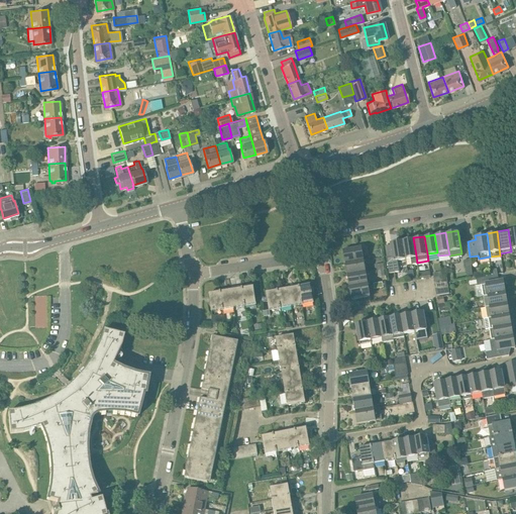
[(417,263),(416,255),(413,237),(402,239),(405,258),(410,257),(411,263),(417,263)]
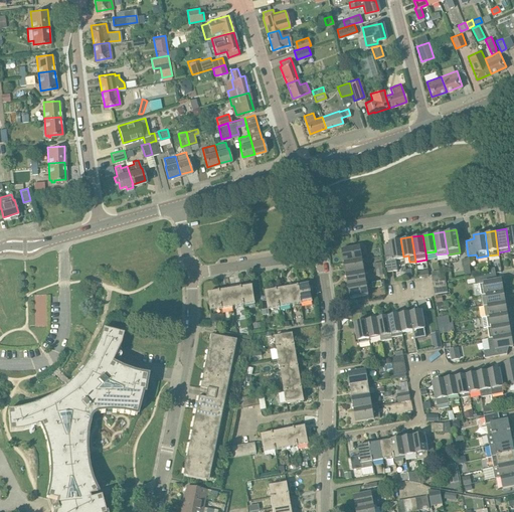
[(400,238),(389,240),(391,253),(384,256),(386,270),(397,268),(395,258),(403,257),(400,238)]
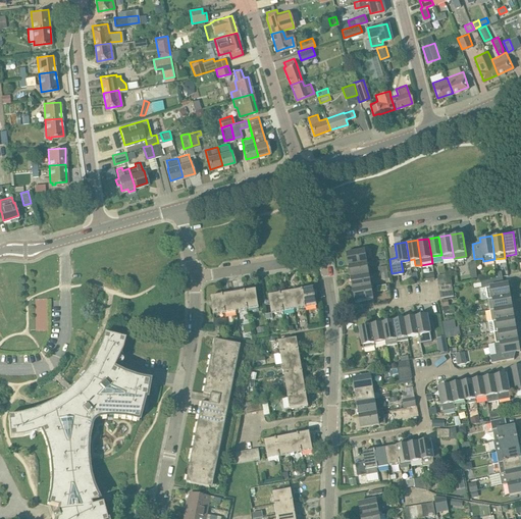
[(348,252),(347,252),(349,264),(366,261),(364,249),(362,249),(362,247),(348,250),(348,252)]
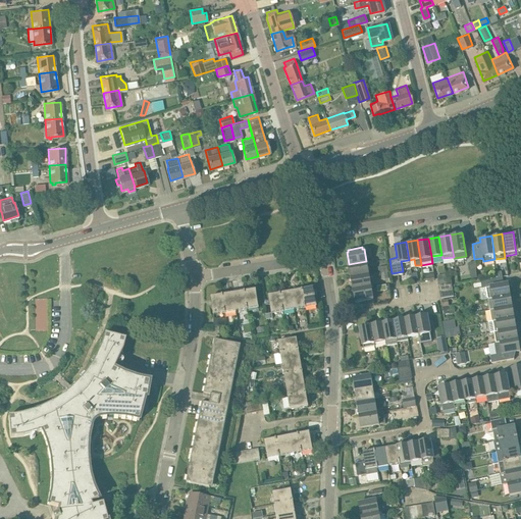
[(368,273),(366,261),(349,264),(351,276),(368,273)]
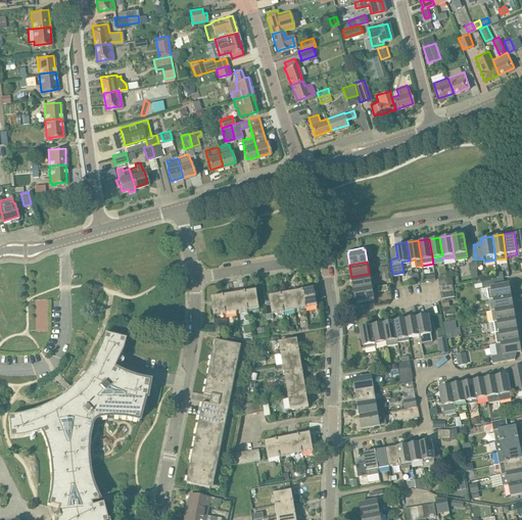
[(351,277),(353,289),(371,286),(369,274),(351,277)]
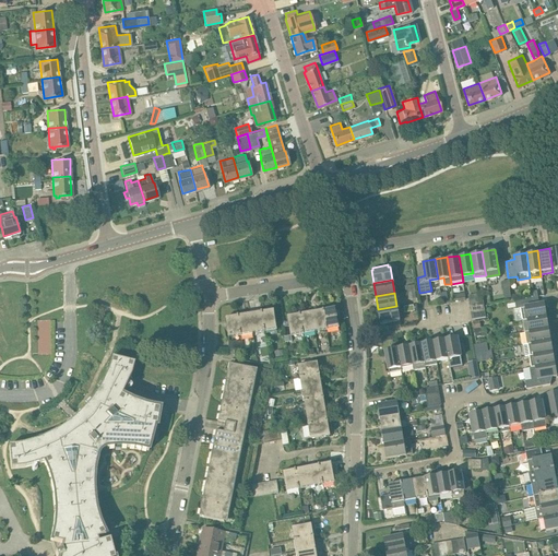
[(522,318),(546,314),(544,302),(538,303),(537,294),(532,295),(514,298),(515,307),(513,307),(515,319),(522,318)]
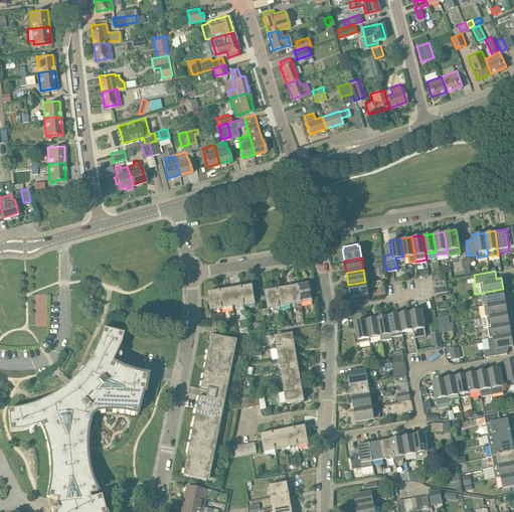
[(431,274),(432,281),(445,278),(444,273),(440,273),(431,274)]
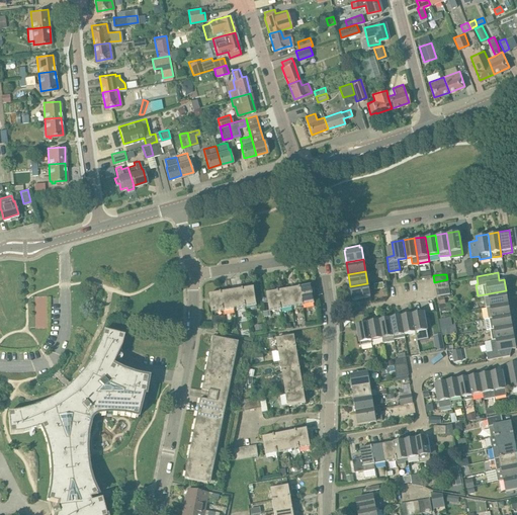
[(434,282),(435,287),(448,285),(447,279),(434,282)]
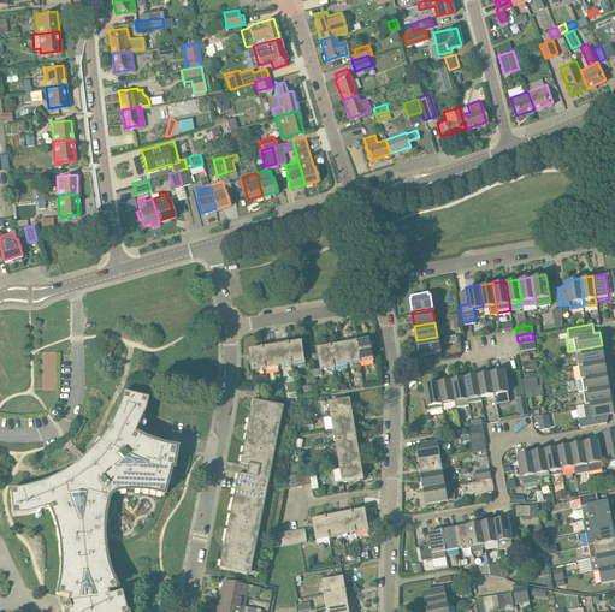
[(360,361),(373,358),(370,337),(356,339),(360,361)]
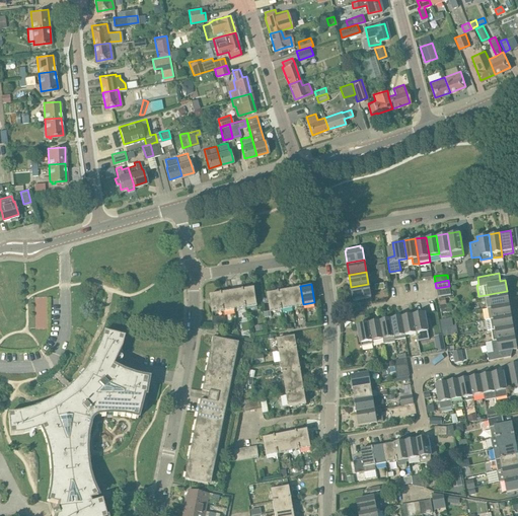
[(370,296),(368,284),(351,287),(353,299),(364,297),(370,296)]
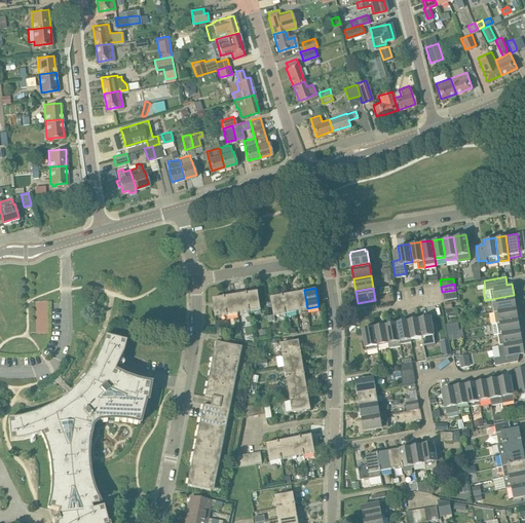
[(246,292),(249,310),(260,308),(258,290),(246,292)]
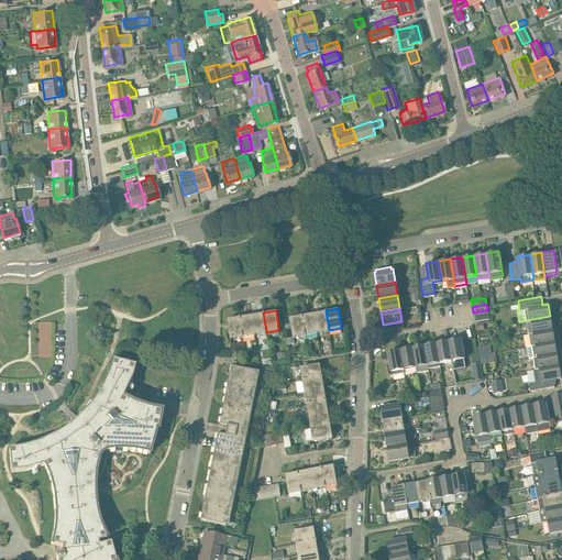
[(329,330),(326,310),(313,313),(317,332),(329,330)]
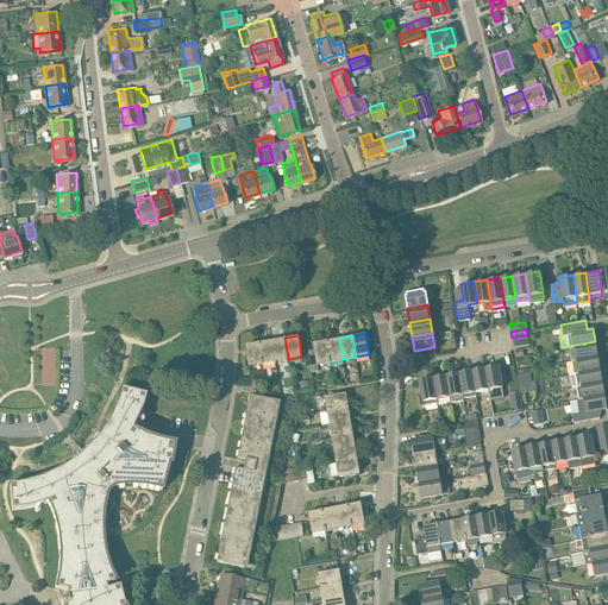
[(527,335),(512,338),(513,345),(528,342),(527,335)]
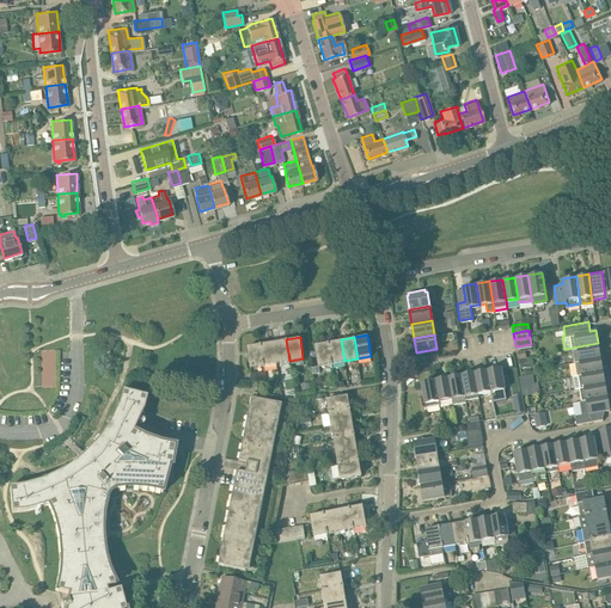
[(273,341),(276,362),(289,361),(286,339),(273,341)]
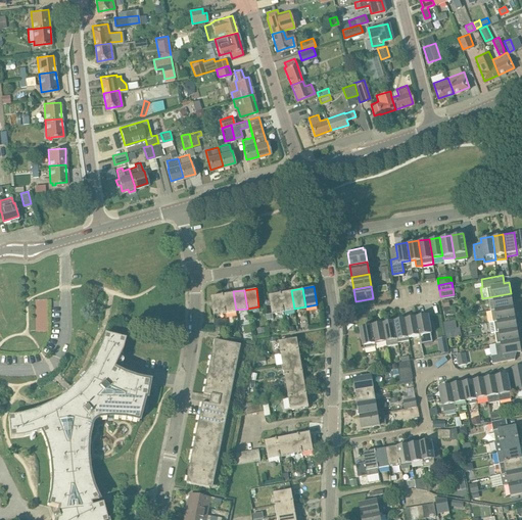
[(294,309),(291,290),(280,292),(283,311),(294,309)]
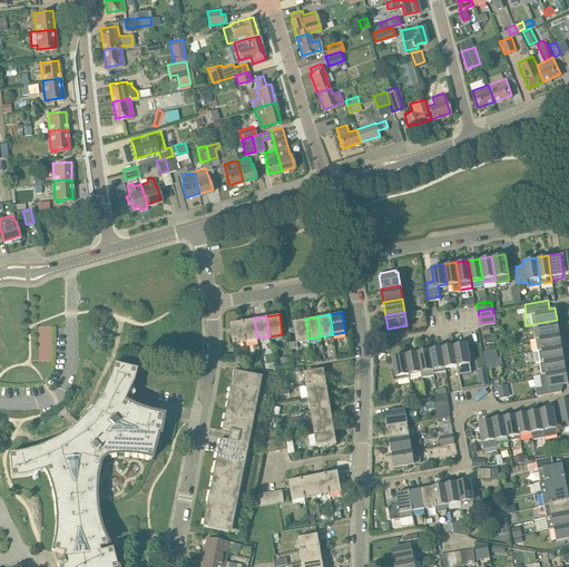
[(242,320),(245,340),(257,338),(254,318),(242,320)]
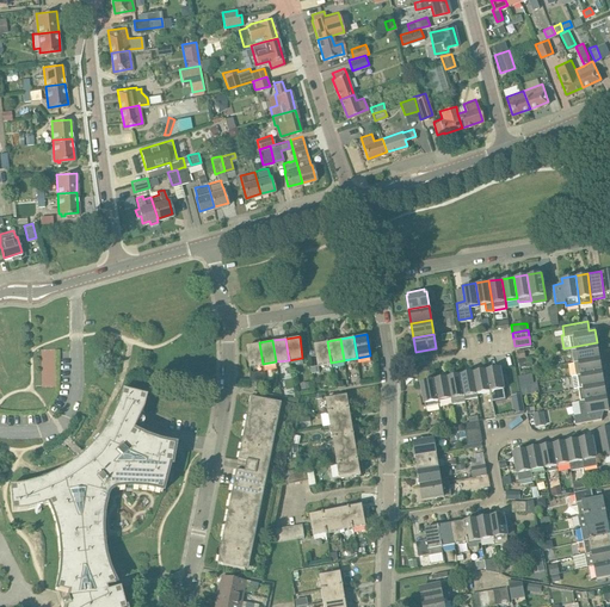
[(327,341),(313,342),(316,364),(318,365),(331,363),(327,341)]
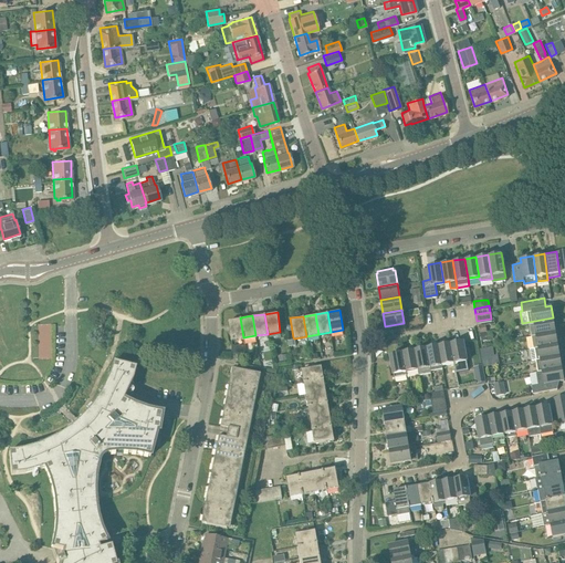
[(240,318),(228,320),(231,340),(243,337),(240,318)]
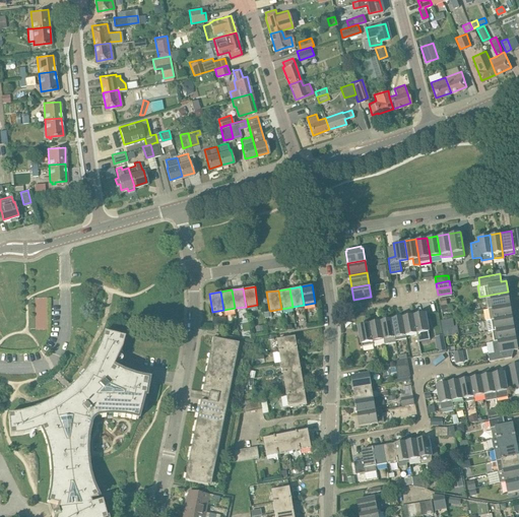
[(485,296),(488,307),(510,303),(508,292),(485,296)]
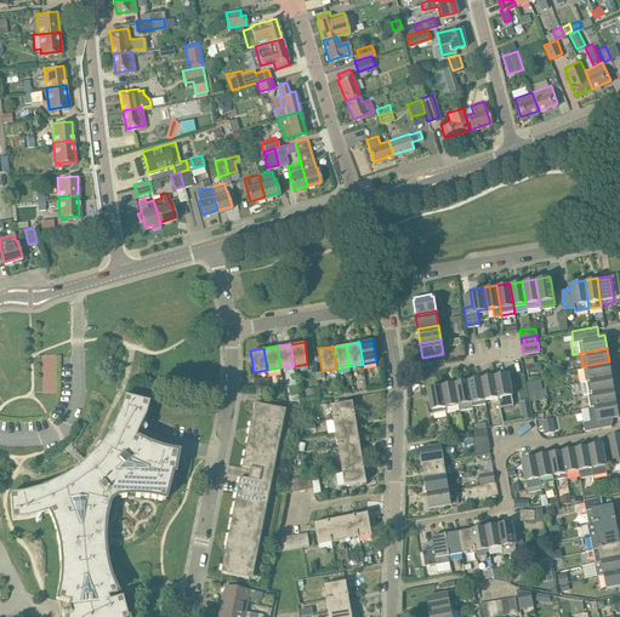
[(582,366),(584,380),(612,375),(609,361),(582,366)]
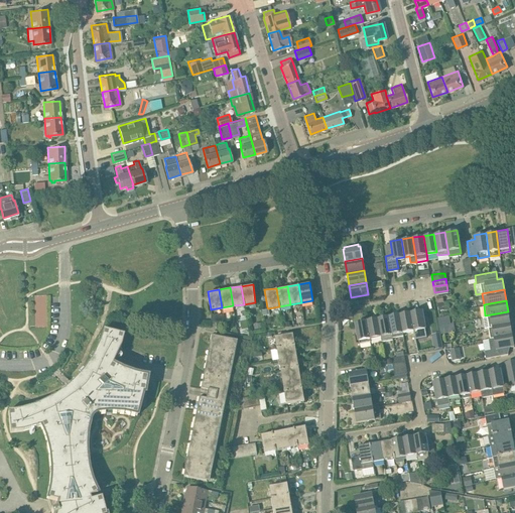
[(421,309),(410,311),(413,330),(413,334),(425,332),(421,309)]
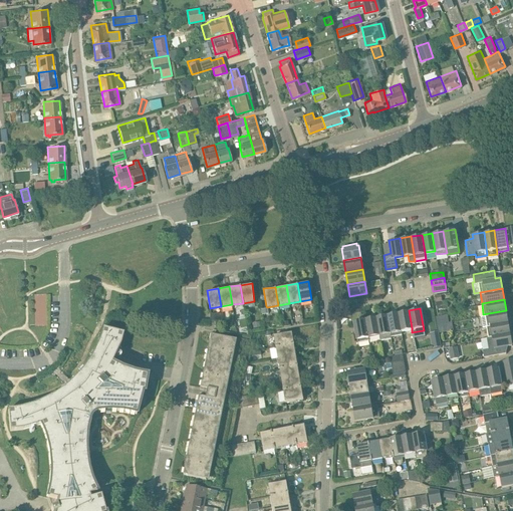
[(409,310),(398,312),(401,330),(412,328),(409,310)]
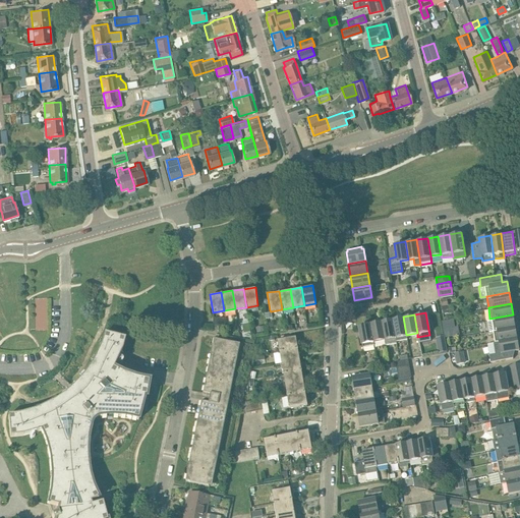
[(488,330),(493,330),(515,326),(513,314),(489,319),(486,319),(488,330)]
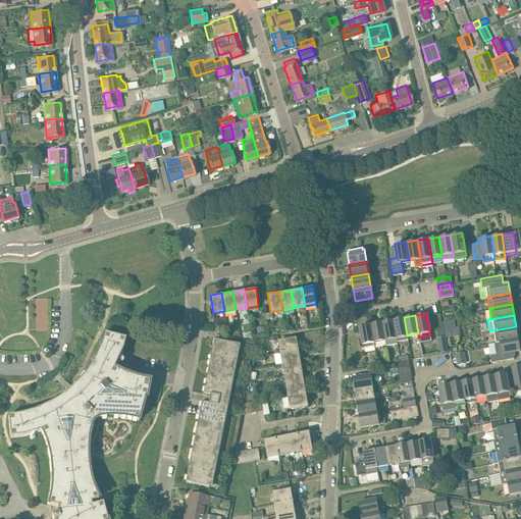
[(397,341),(408,339),(407,335),(404,317),(393,319),(396,338),(397,341)]
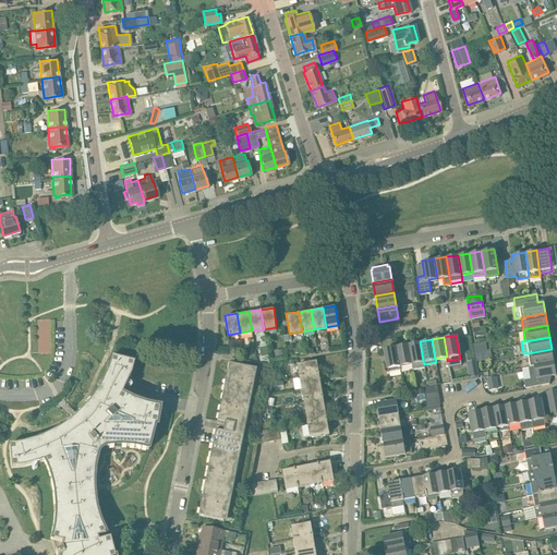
[(420,341),(408,344),(411,363),(412,369),(424,366),(424,364),(423,361),(420,341)]
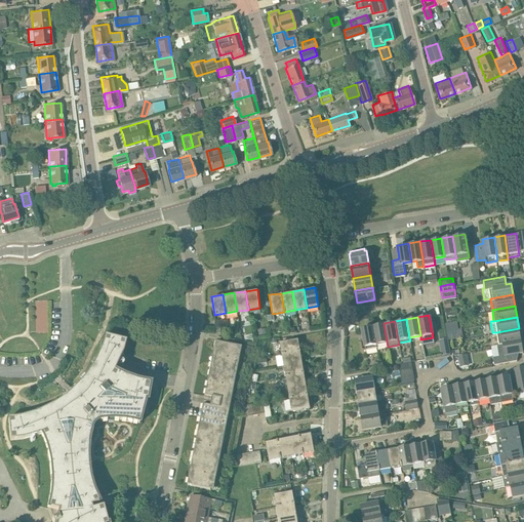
[(376,344),(387,342),(384,323),(372,325),(376,344)]
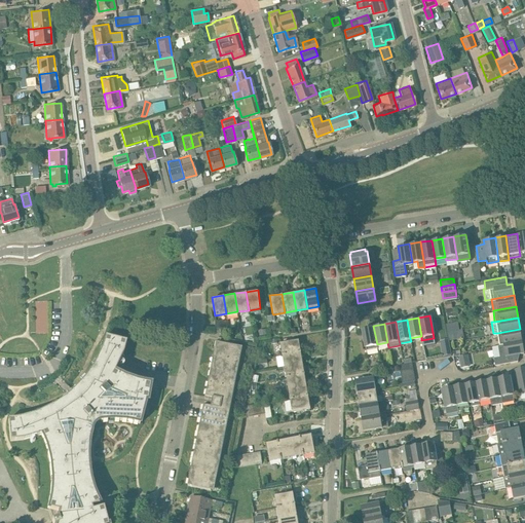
[(366,350),(377,348),(377,344),(373,326),(362,328),(366,350)]
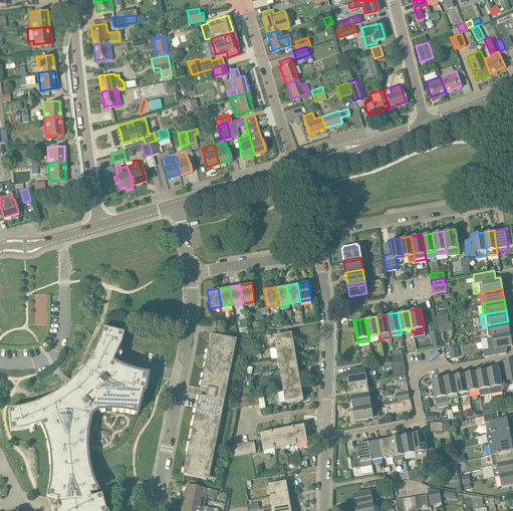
[(508,325),(508,321),(486,325),(488,336),(509,332),(508,325)]
